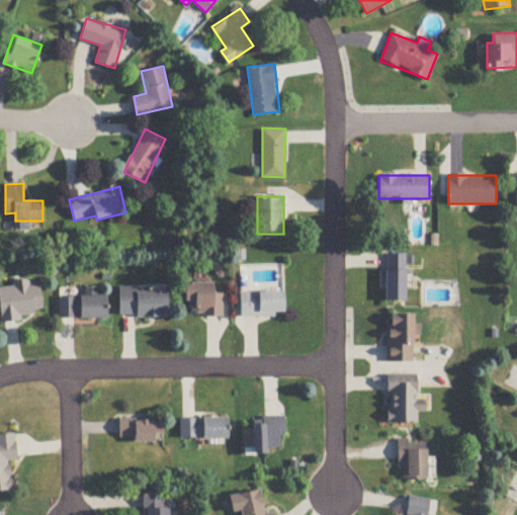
[(406,302),(406,254),(386,254),(386,302),(406,302)]
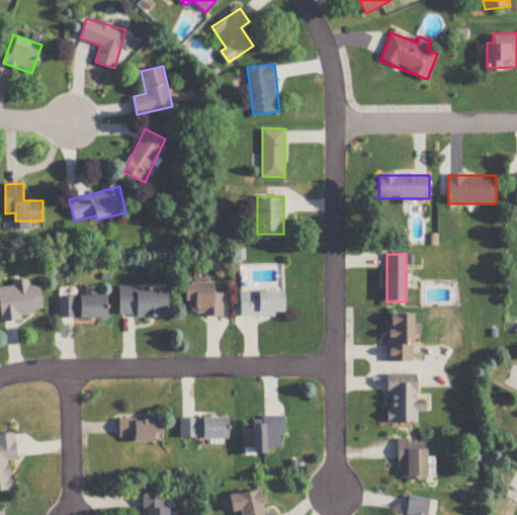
[(0,283),(0,298),(1,319),(44,318),(41,282),(0,283)]
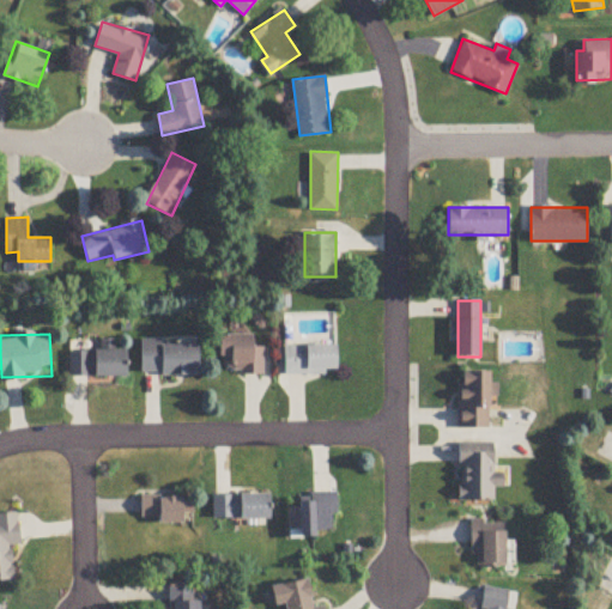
[(265,346),(254,346),(254,334),(219,334),(219,372),(265,372),(265,346)]
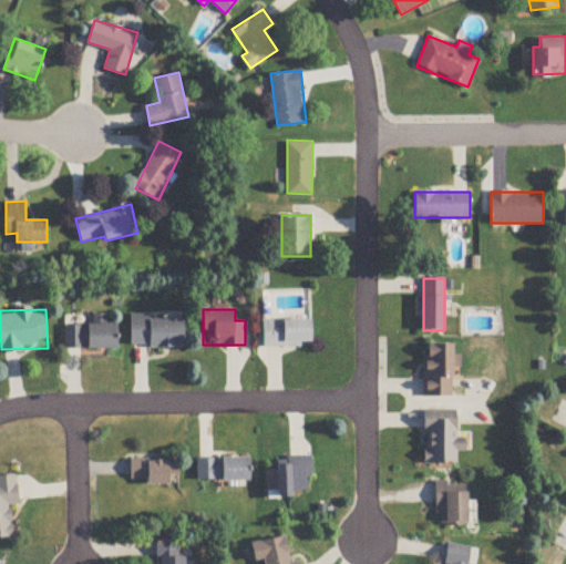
[(132,317),(132,347),(184,347),(184,317),(132,317)]
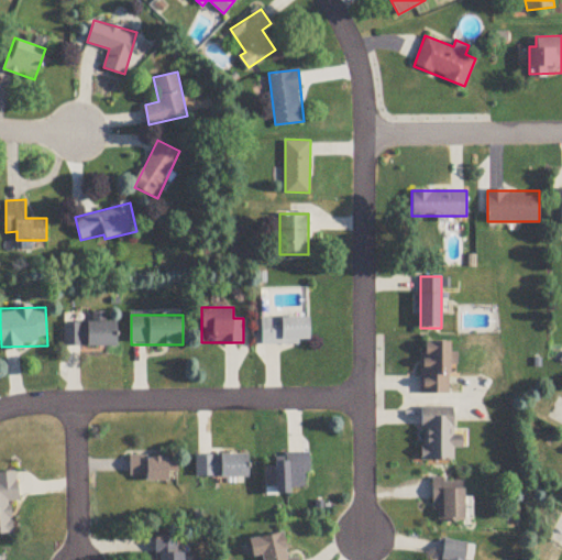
[(262,317),(262,343),(309,343),(309,317),(262,317)]
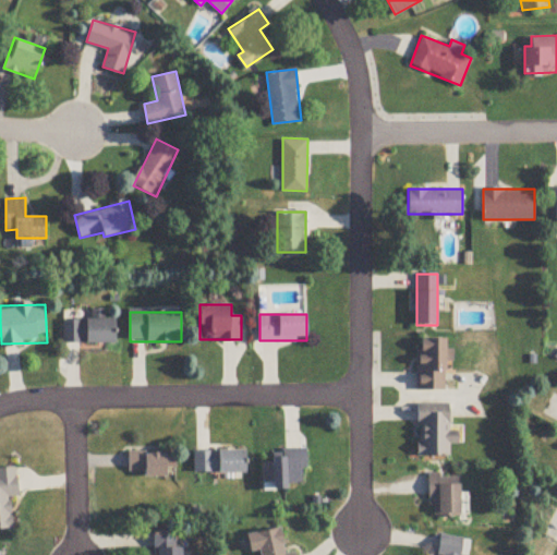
[(64,318),(65,345),(117,342),(116,317),(64,318)]
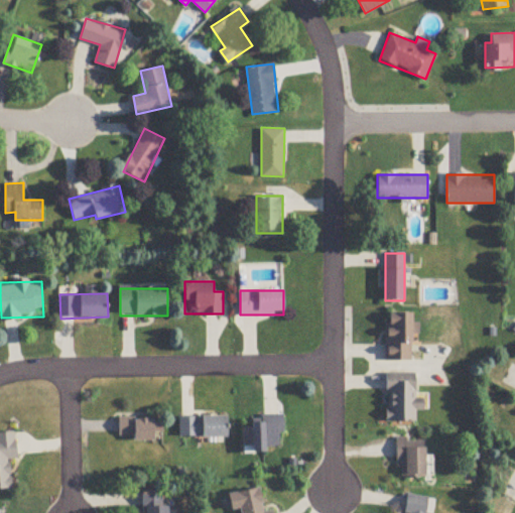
[(386,313),(386,361),(411,361),(411,334),(419,334),(419,324),(413,324),(413,313),(386,313)]
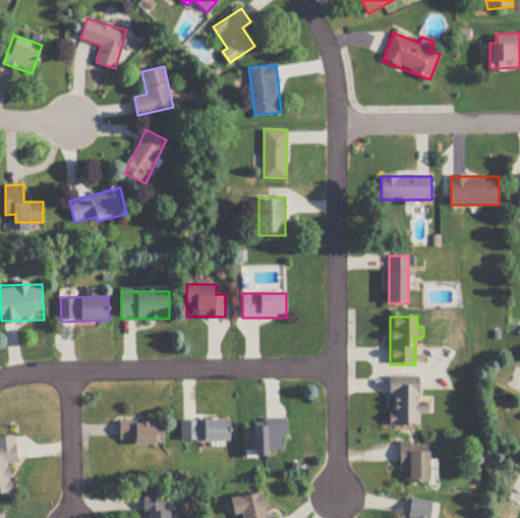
[(420,426),(420,413),(434,413),(434,397),(419,397),(419,383),(390,383),(390,426),(420,426)]
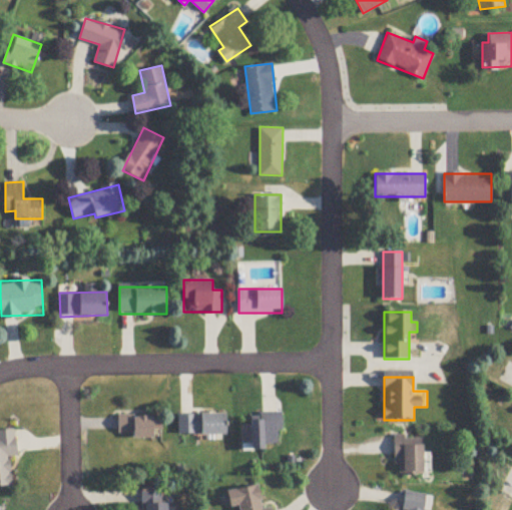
[(242,449),(281,448),(280,411),(262,411),(263,422),(241,423),(242,449)]
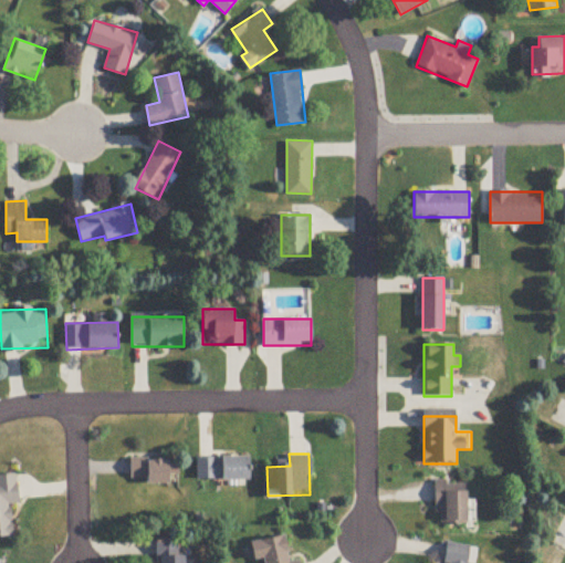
[(249,480),(249,457),(198,457),(198,480),(249,480)]
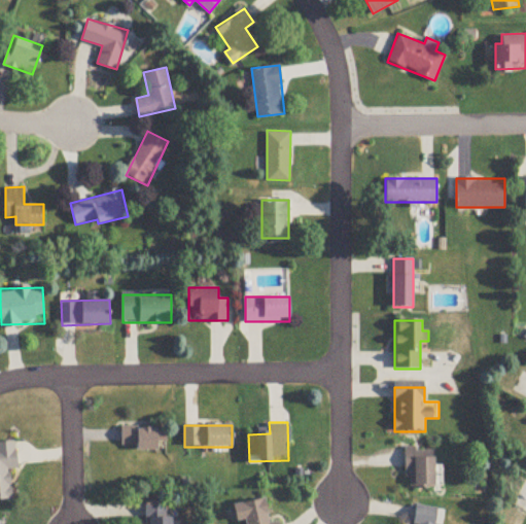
[(166,449),(166,426),(123,426),(123,449),(166,449)]
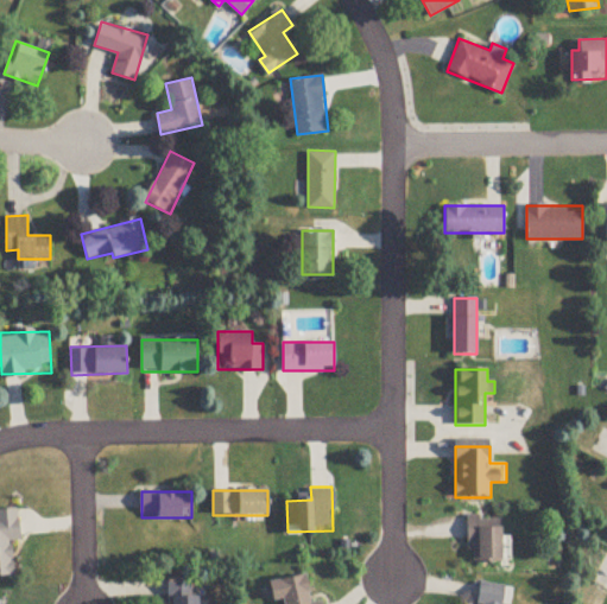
[(19,508),(0,509),(0,576),(14,574),(12,539),(20,539),(19,508)]
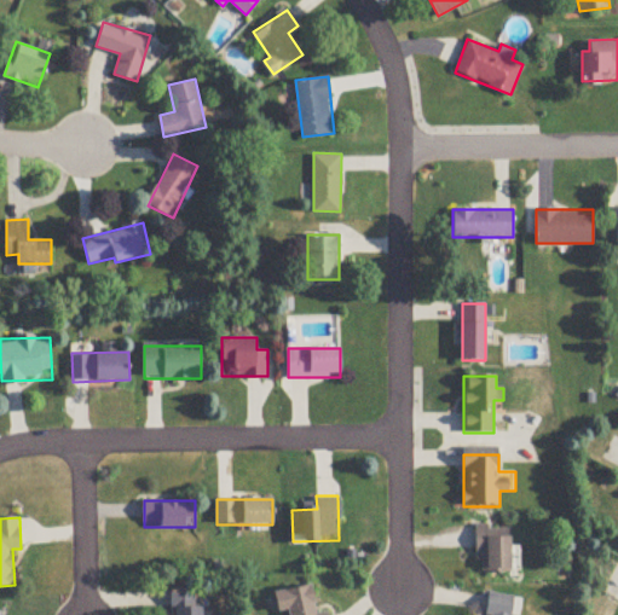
[(510,524),(475,524),(475,553),(480,553),(480,572),(509,573),(510,524)]
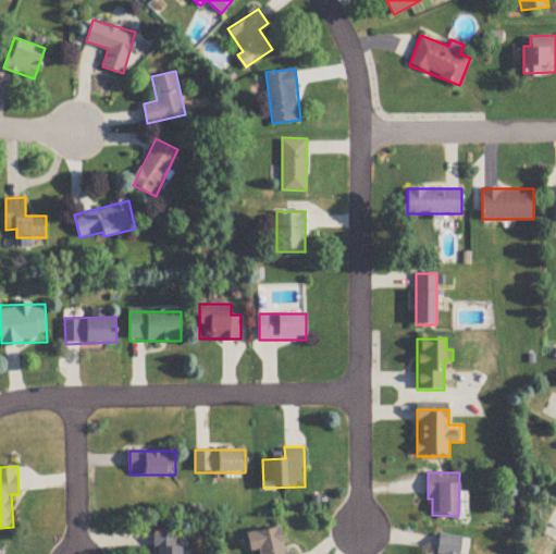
[(247,532),(251,553),(261,551),(261,553),(295,553),(295,550),(285,551),(281,527),(247,532)]
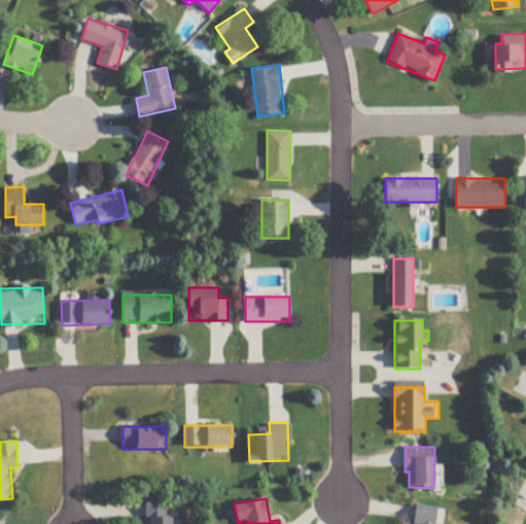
[(171,523),(171,501),(146,501),(146,523),(171,523)]
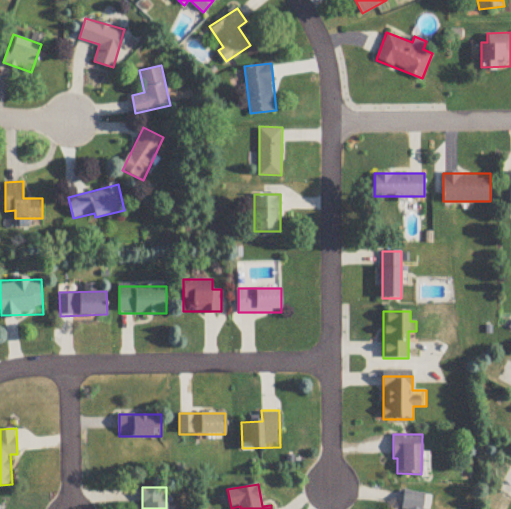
[(423,508),(424,492),(401,490),(399,508),(423,508)]
